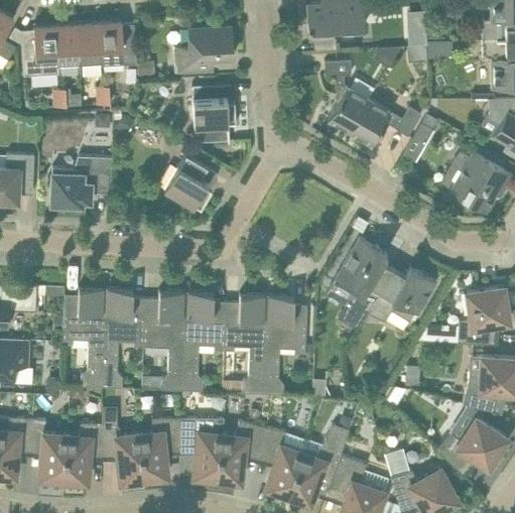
[(375,2),(374,0),(326,0),(326,3),(306,5),(308,30),(310,30),(310,39),(308,39),(308,40),(336,39),(336,29),(365,27),(364,3),(375,2)]
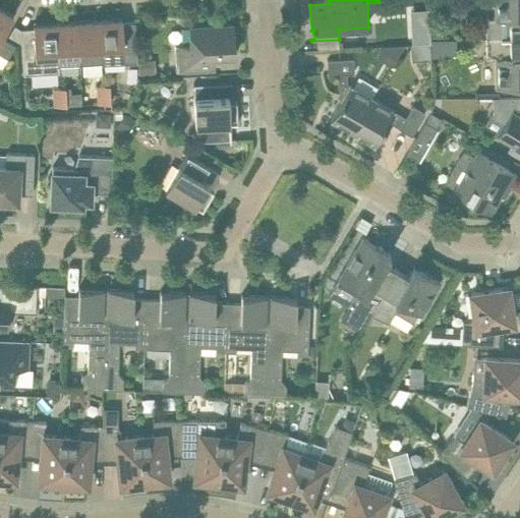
[(519,0),(496,0),(496,13),(496,21),(486,21),(486,42),(519,41),(519,0)]
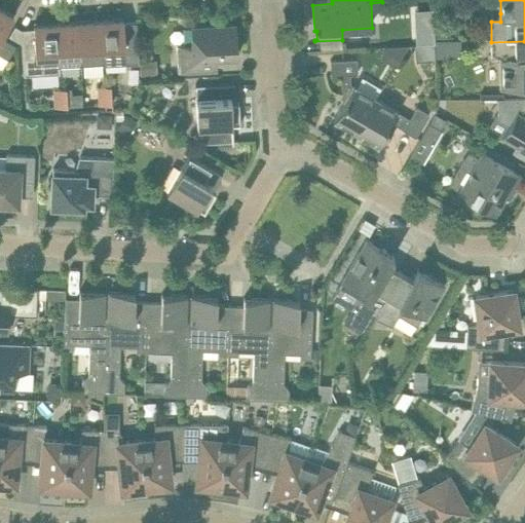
[(0,41),(13,19),(0,10),(0,41)]
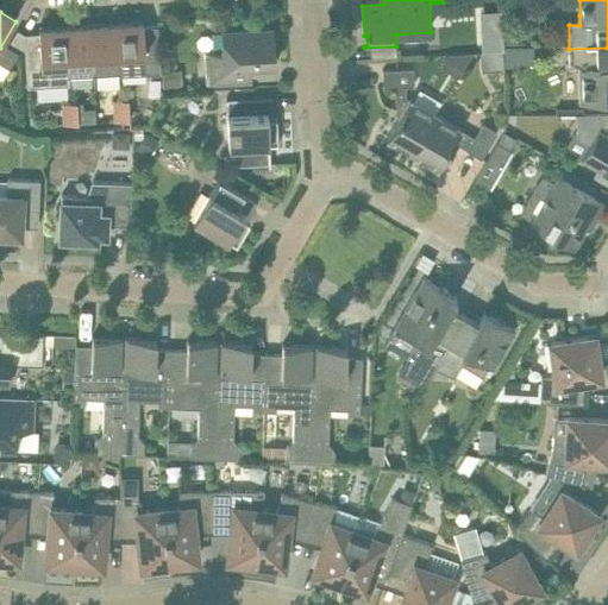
[(144,25),(118,27),(120,79),(161,76),(158,30),(144,30),(144,25)]
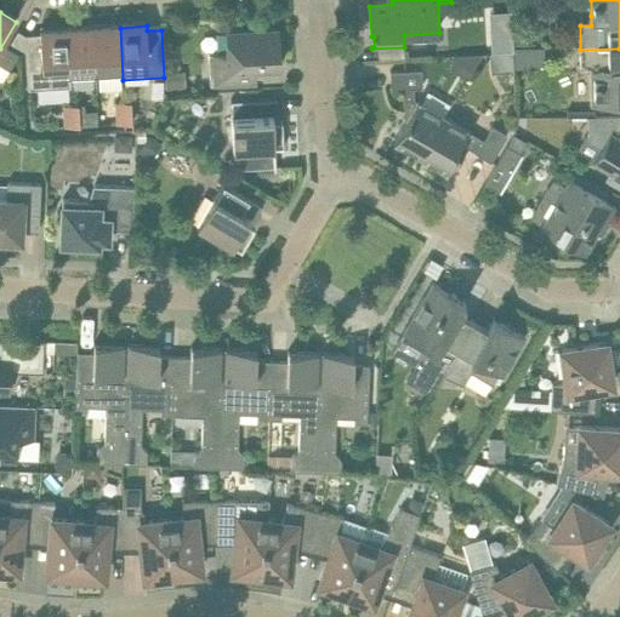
[(123,80),(120,28),(94,29),(96,80),(97,80),(97,69),(121,68),(123,80)]
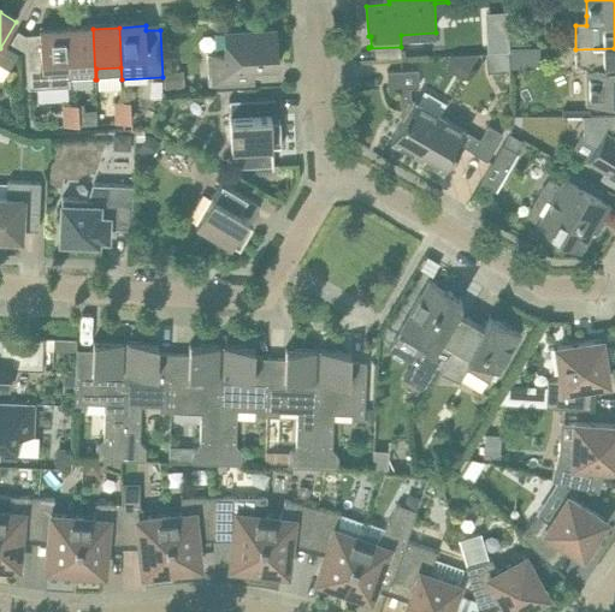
[(93,29),(66,30),(70,81),(95,79),(93,29)]
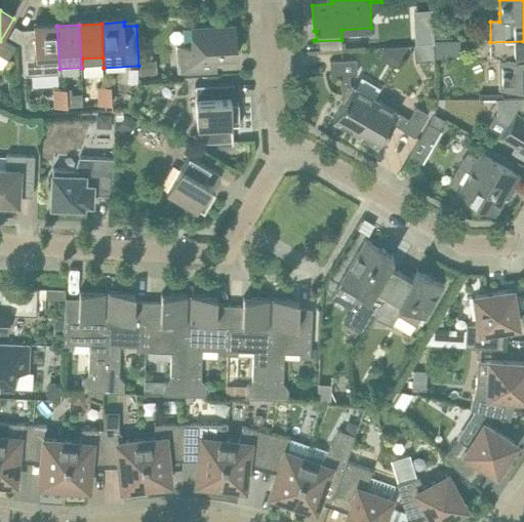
[(59,77),(59,69),(56,26),(34,27),(34,31),(22,32),(15,28),(9,38),(23,46),(25,79),(59,77)]
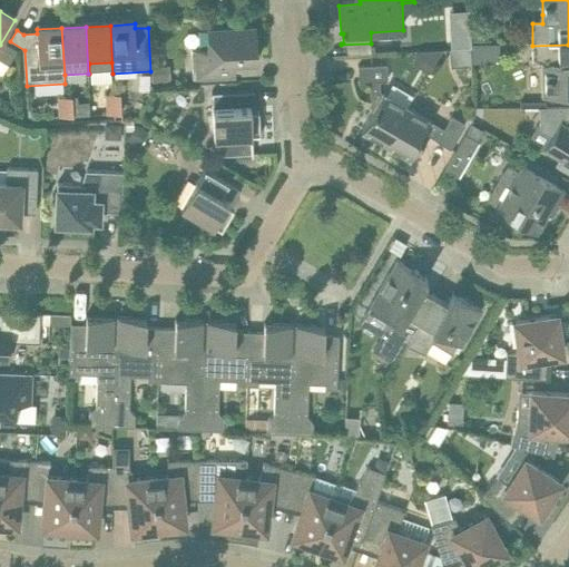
[(209,32),(211,51),(192,52),(194,81),(229,80),(228,65),(257,64),(255,30),(209,32)]
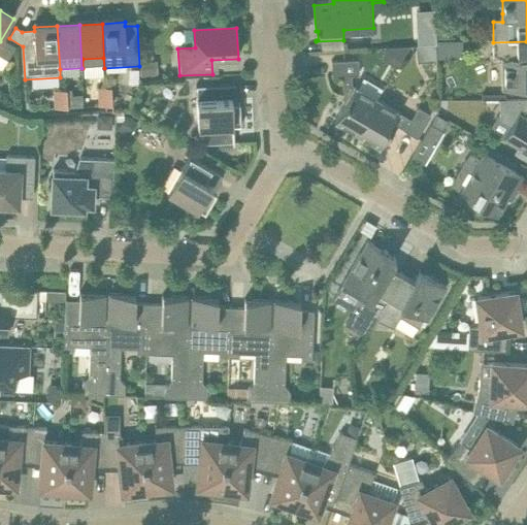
[(436,31),(418,32),(418,48),(436,47),(437,47),(436,31)]
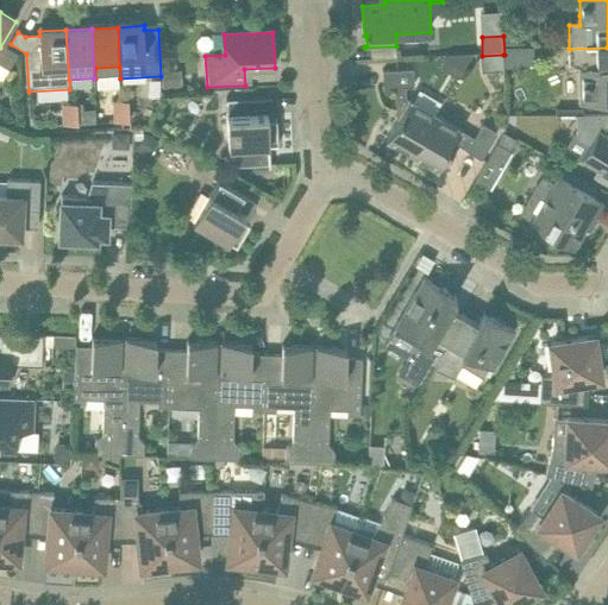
[(607,48),(569,49),(570,73),(581,73),(581,106),(599,106),(607,105),(607,48)]
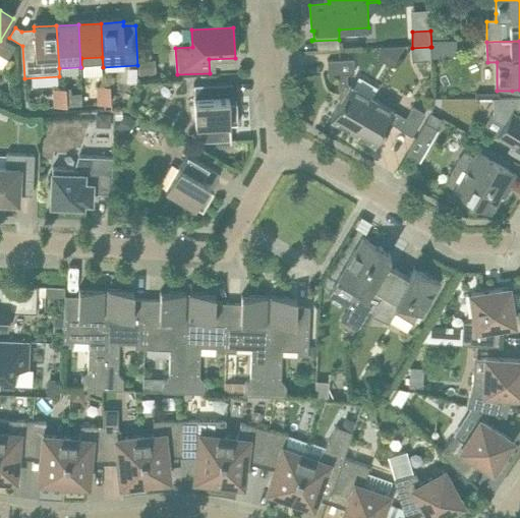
[(0,67),(5,69),(14,47),(3,42),(0,50),(0,67)]
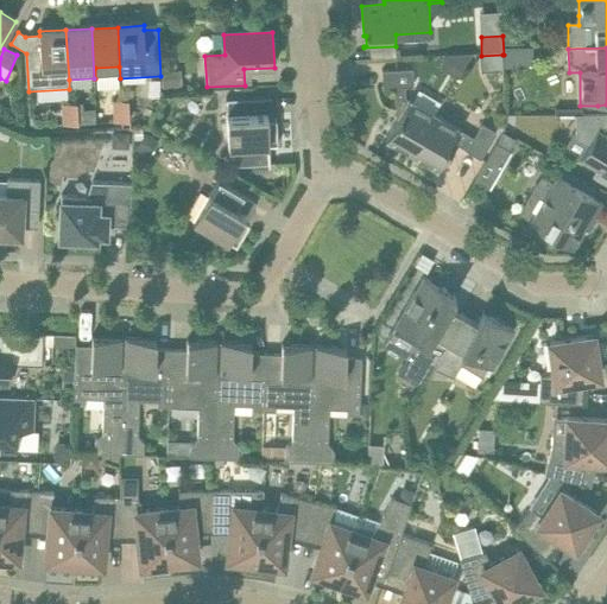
[(413,72),(406,72),(383,74),(384,90),(396,90),(397,112),(403,114),(387,141),(412,157),(436,118),(410,102),(406,101),(405,89),(415,89),(413,72)]
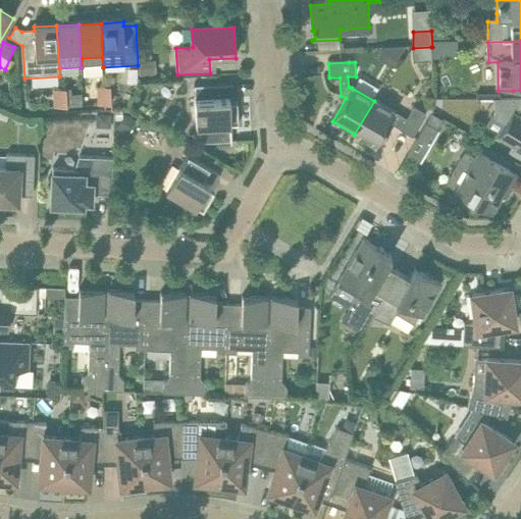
[(240,126),(238,104),(230,105),(229,87),(230,87),(230,85),(195,87),(195,89),(196,89),(196,101),(195,101),(197,130),(201,128),(201,145),(230,144),(230,145),(232,146),(232,127),(240,126)]
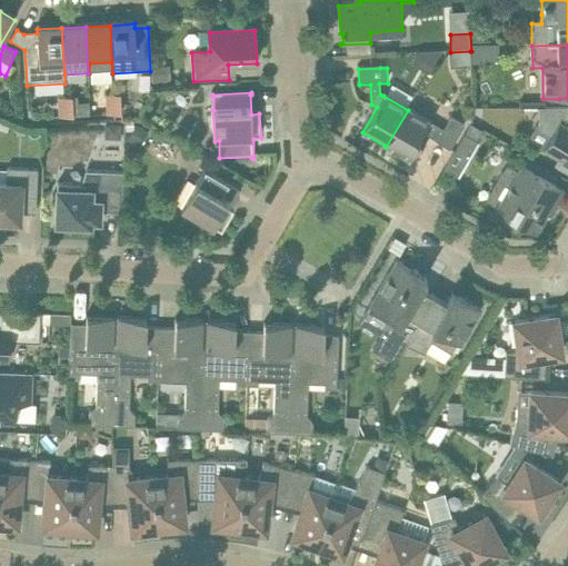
[(121,96),(107,97),(107,107),(121,106),(121,96)]
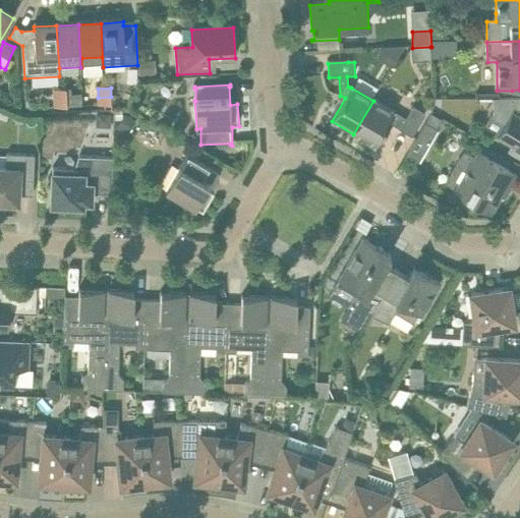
[(67,99),(67,90),(54,91),(54,100),(67,99)]
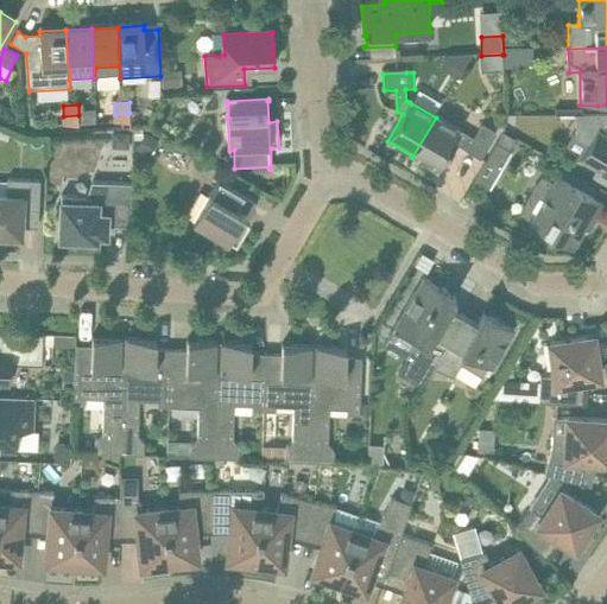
[(114,114),(115,125),(131,124),(130,113),(114,114)]
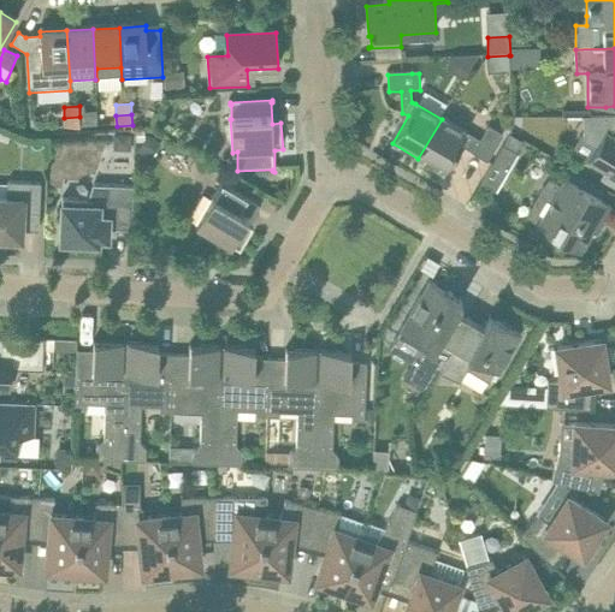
[(64,118),(65,129),(81,128),(80,117),(64,118)]
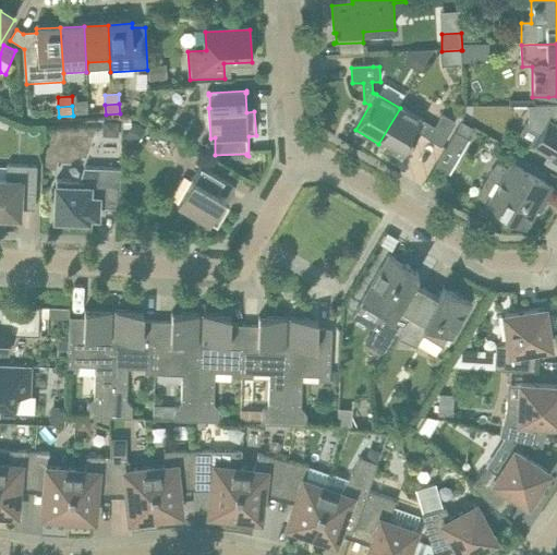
[(556,107),(528,108),(528,109),(532,109),(532,127),(533,130),(535,131),(537,133),(541,135),(534,148),(556,160),(556,107)]
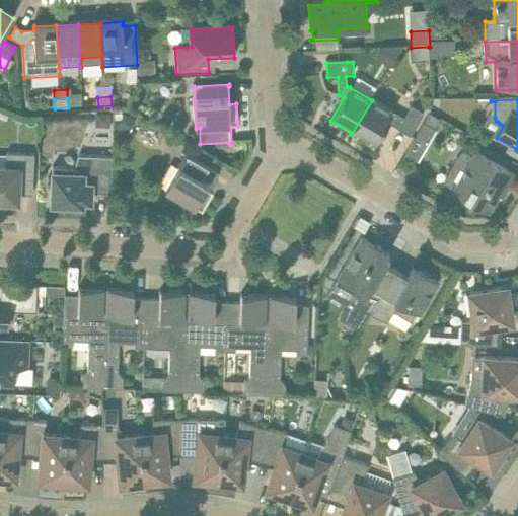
[(393,114),(372,100),(352,134),(374,146),(387,124),(398,131),(411,139),(421,121),(424,116),(412,108),(404,121),(393,114)]
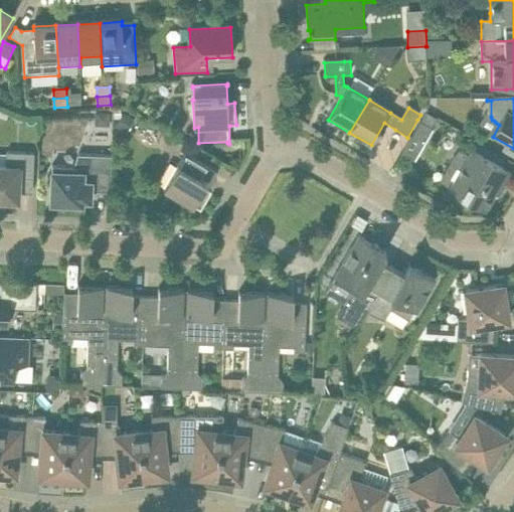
[(434,131),(420,124),(402,155),(415,162),(434,131)]
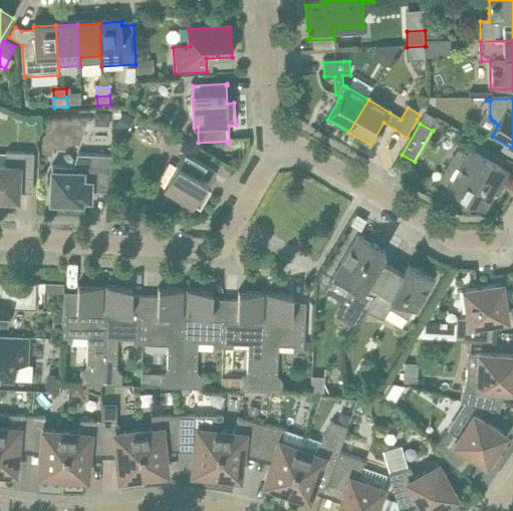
[(511,175),(472,152),(459,174),(449,191),(470,203),(472,200),(484,208),(484,209),(485,210),(498,187),(502,189),(511,175)]
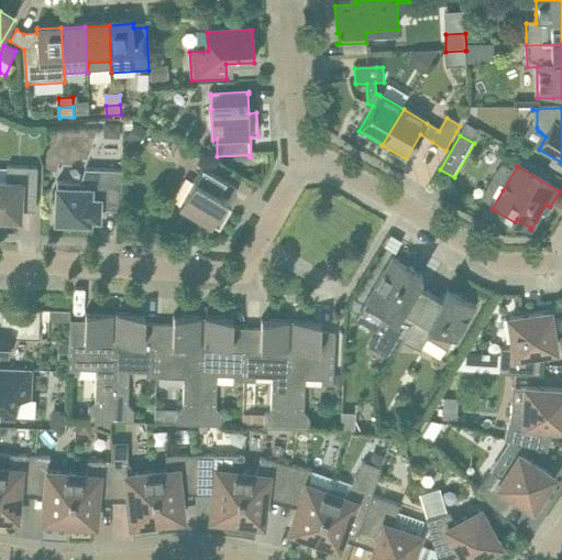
[(0,183),(0,220),(20,221),(21,212),(35,213),(36,191),(37,169),(8,168),(7,184),(0,183)]
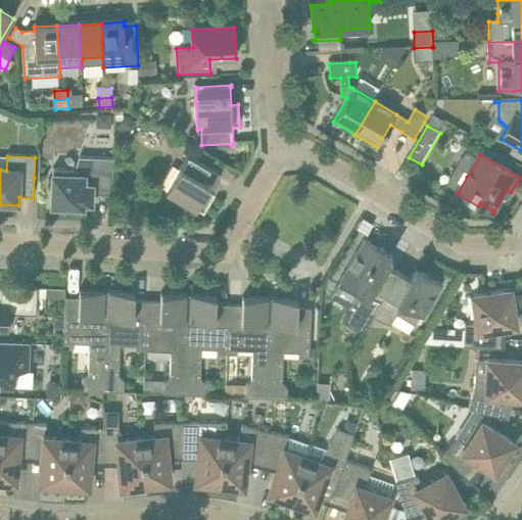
[(201,163),(189,156),(188,157),(189,158),(183,169),(181,168),(167,192),(203,215),(215,195),(208,191),(218,175),(219,176),(220,175),(201,163)]
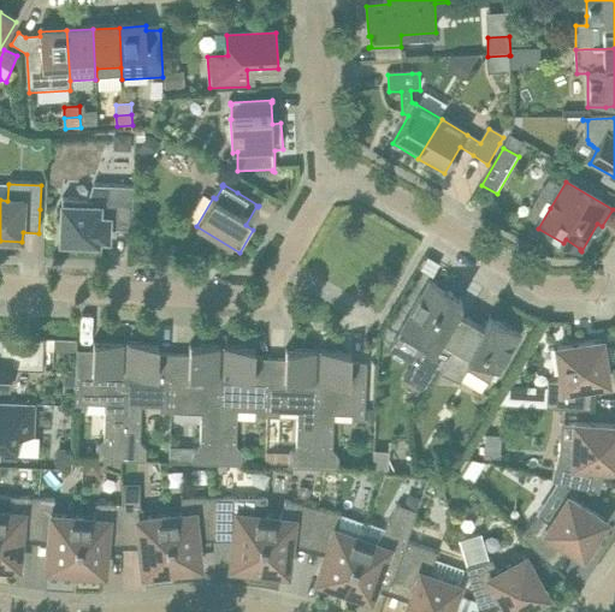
[(134,189),(93,188),(88,202),(63,201),(63,219),(61,243),(99,245),(99,241),(108,241),(108,231),(132,232),(132,208),(134,189)]
